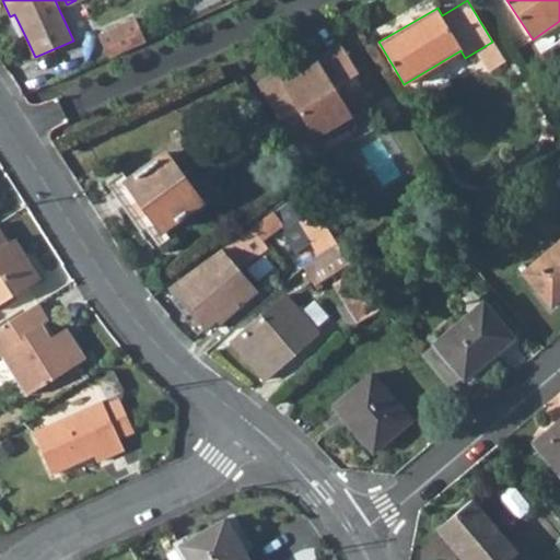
[(10,16),(19,36),(24,34),(14,14),(10,16)]
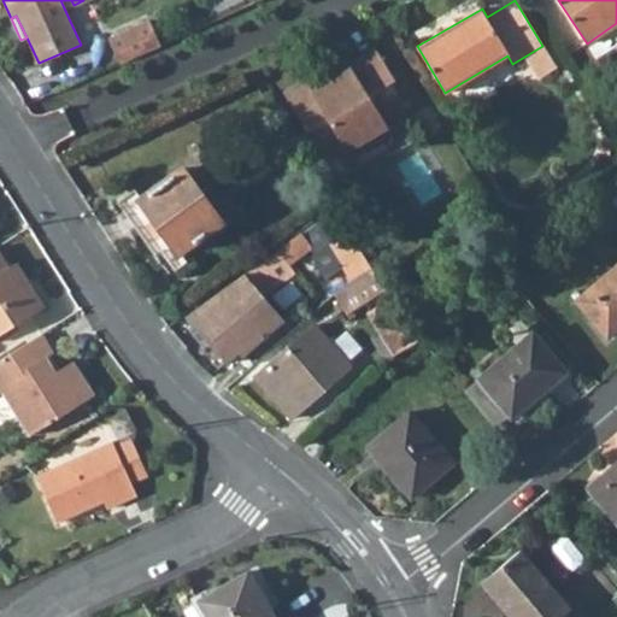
[(109,39),(119,63),(160,45),(150,21),(109,39)]
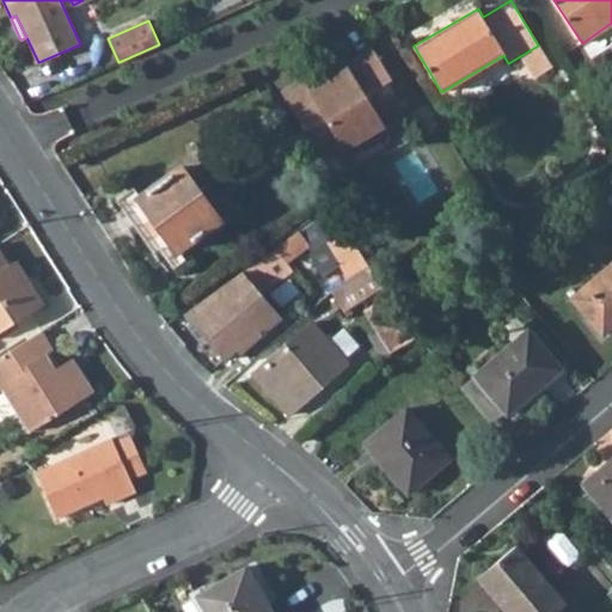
[(520,56),(532,78),(550,67),(538,46),(520,56)]
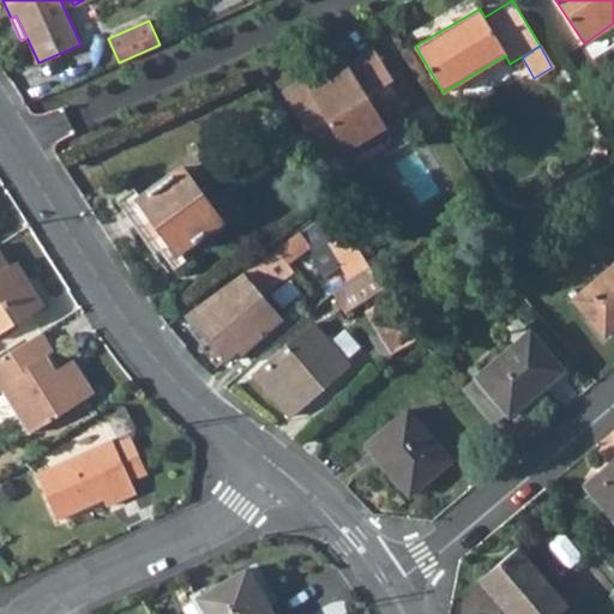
[(283,92),(330,168),(350,155),(347,149),(384,125),(386,127),(407,114),(393,92),(373,104),(367,95),(392,79),(373,48),(347,64),(345,61),(325,74),(329,80),(312,91),(304,79),(283,92)]
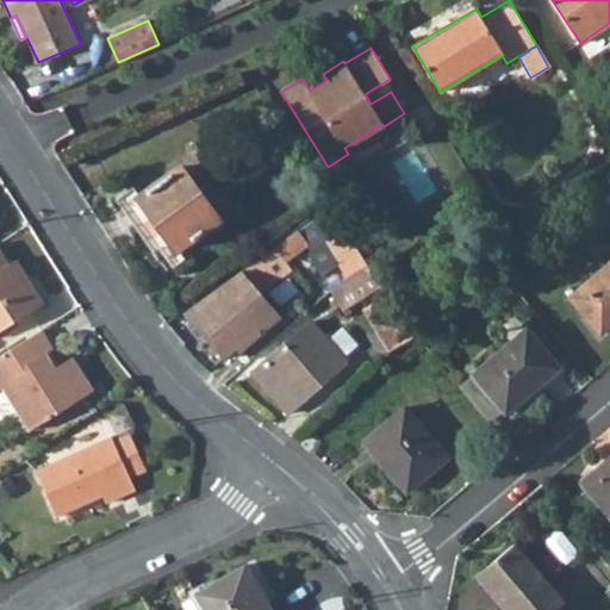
[(116,195),(170,272),(188,259),(180,247),(218,219),(180,167),(142,194),(134,182),(116,195)]
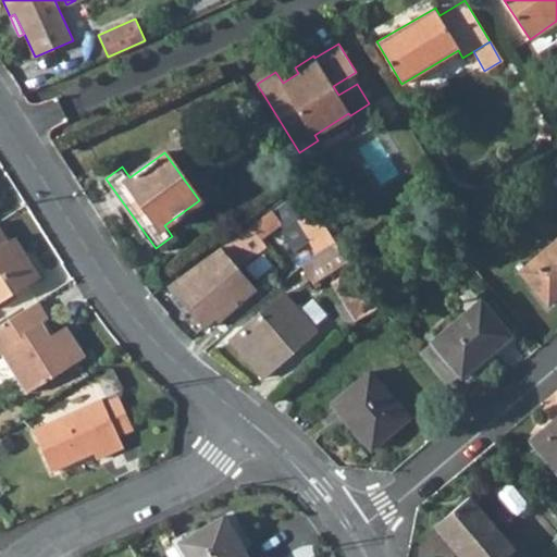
[(250,225),(260,237),(281,223),(285,229),(297,220),(311,240),(319,252),(336,240),(301,187),(250,225)]
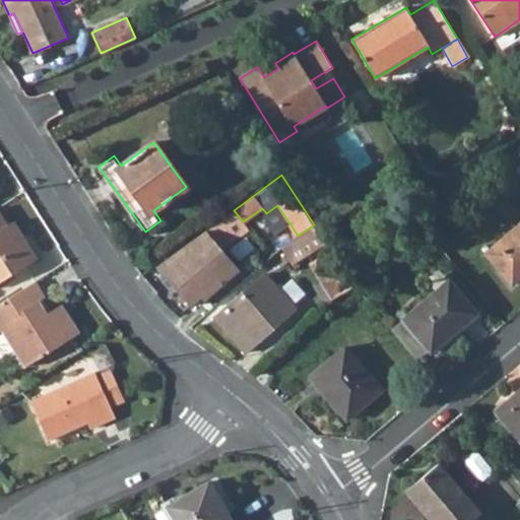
[(290,224),(277,205),(266,213),(262,216),(273,235),(290,224)]
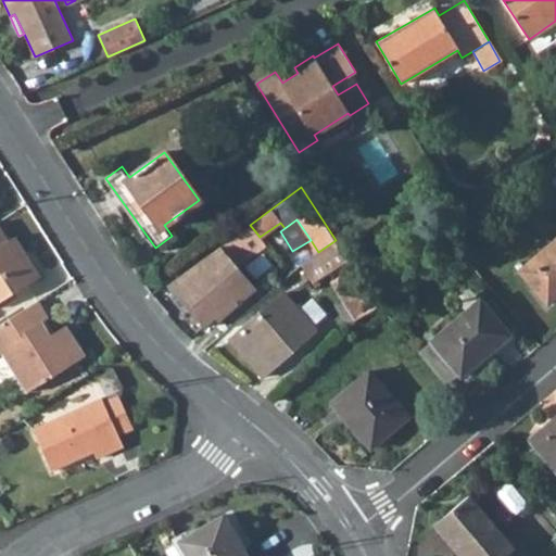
[(219,247),(168,285),(204,326),(215,316),(219,320),(256,287),(239,266),(266,245),(260,237),(250,225),(219,247)]
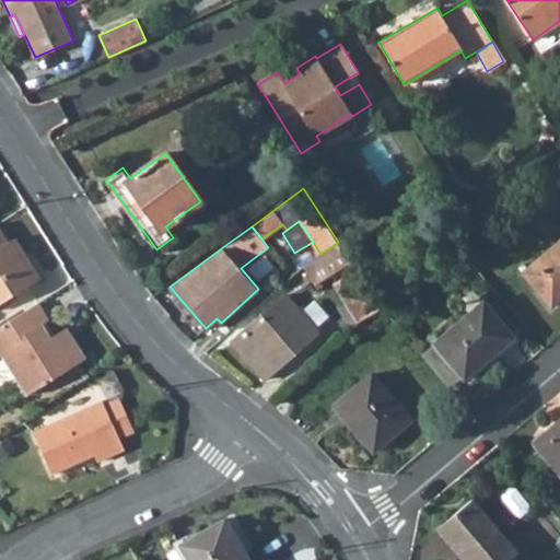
[(0,303),(42,278),(28,258),(20,264),(14,256),(16,255),(9,242),(0,228),(0,303)]
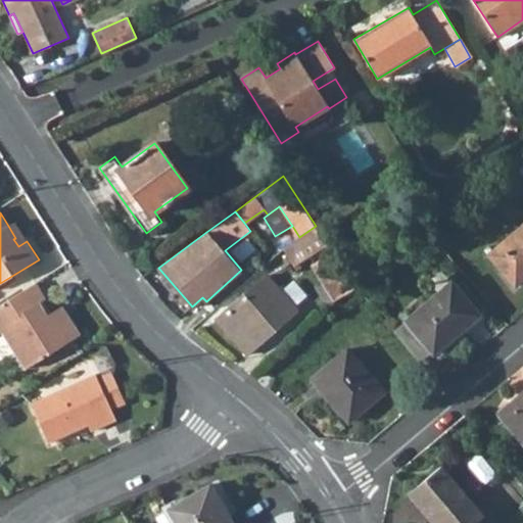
[(27,241),(14,222),(8,226),(15,238),(13,239),(18,246),(27,241)]
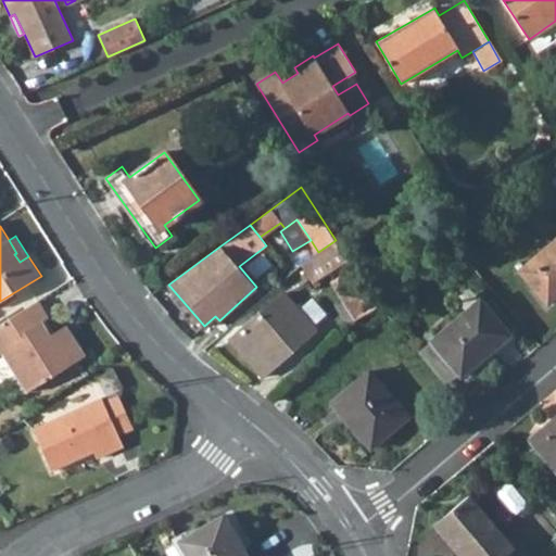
[(555,238),(519,269),(547,303),(555,295),(555,238)]
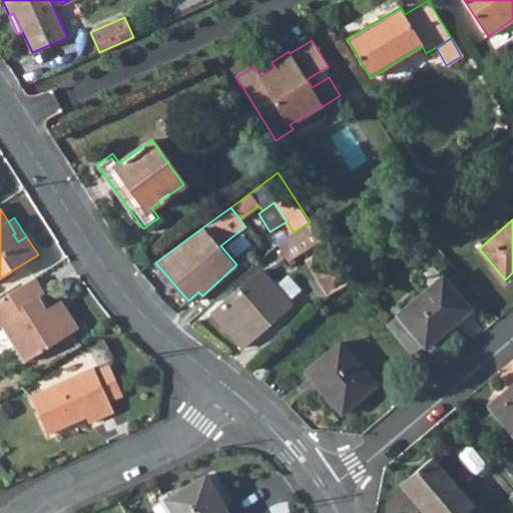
[(284,252),(289,260),(303,251),(321,239),(310,221),(294,232),(278,241),(278,242),(284,252)]
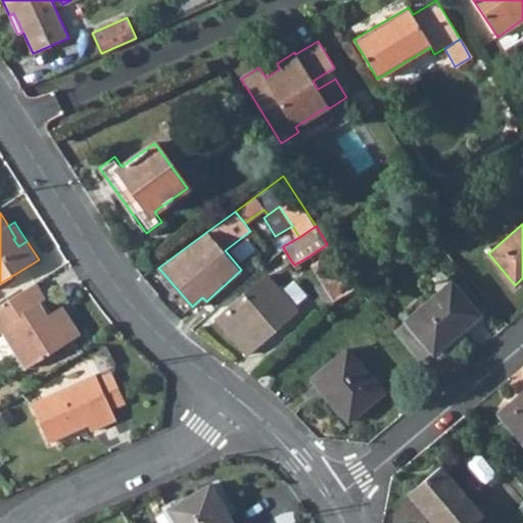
[(308,256),(313,263),(331,251),(327,244),(308,256)]
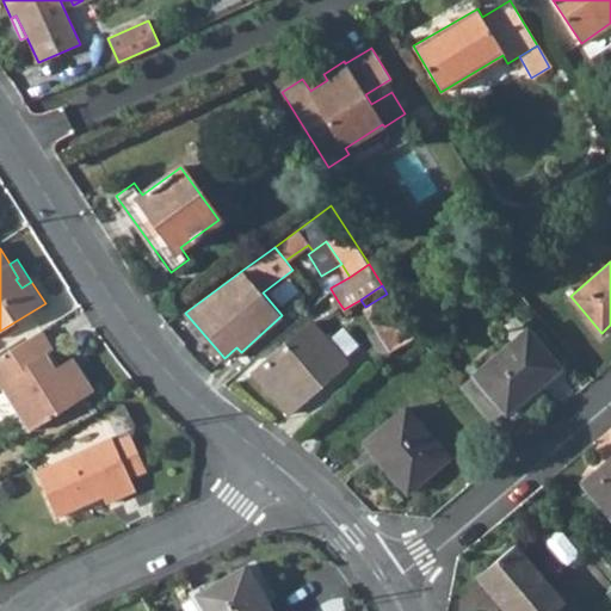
[(331,289),(313,303),(320,314),(327,308),(333,303),(338,301),(331,289)]
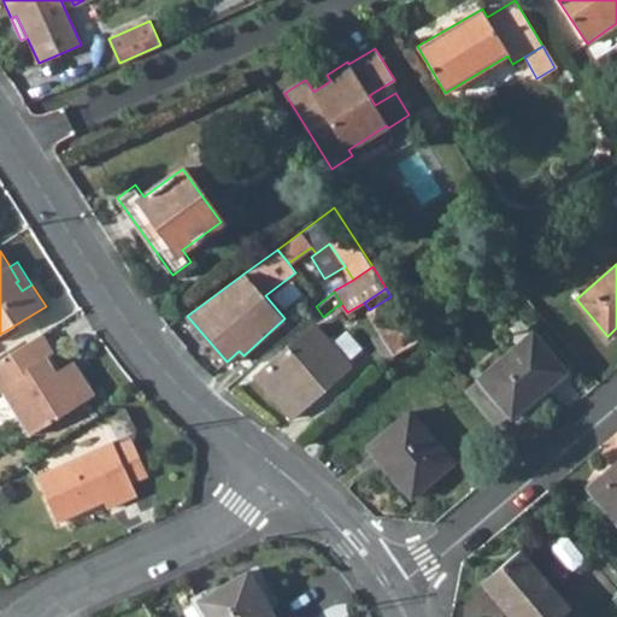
[(374,339),(388,360),(395,353),(418,341),(391,297),(369,310),(383,333),(374,339)]
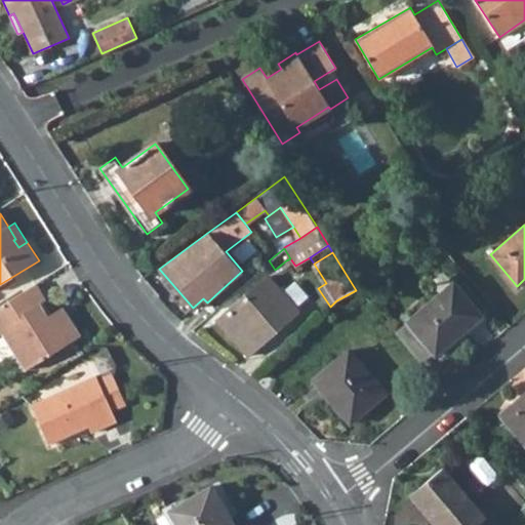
[(341,263),(347,273),(358,266),(352,256),(341,263)]
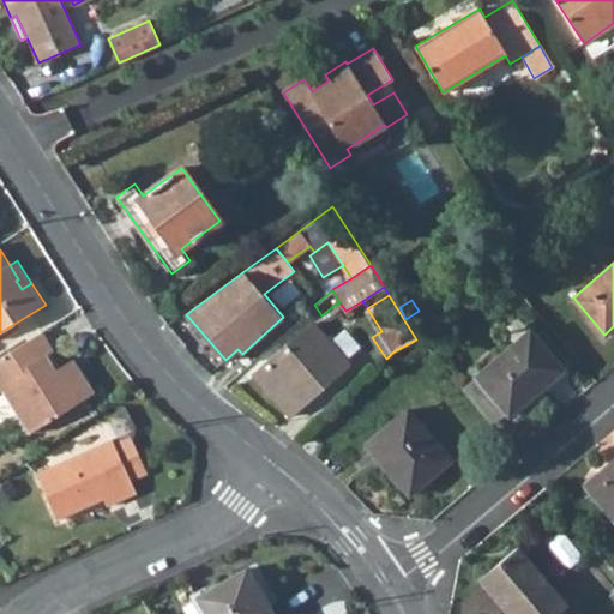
[(405,319),(409,324),(421,317),(419,311),(405,319)]
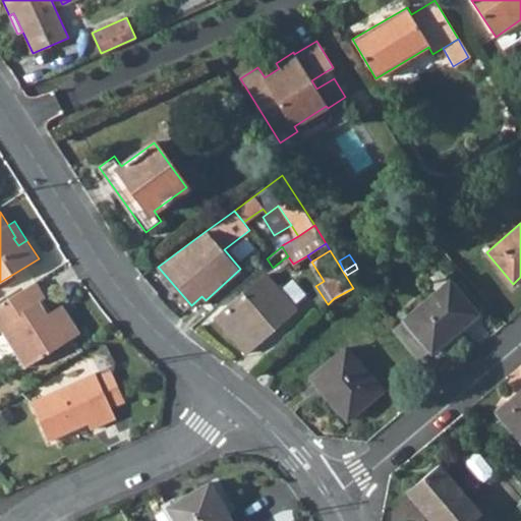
[(216,319),(244,352),(297,307),(294,304),(281,289),(268,274),(216,319)]
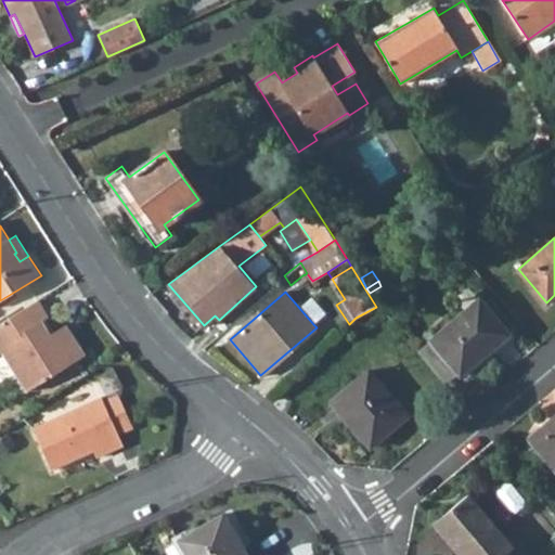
[(311,297),(299,308),(313,324),(325,313),(311,297)]
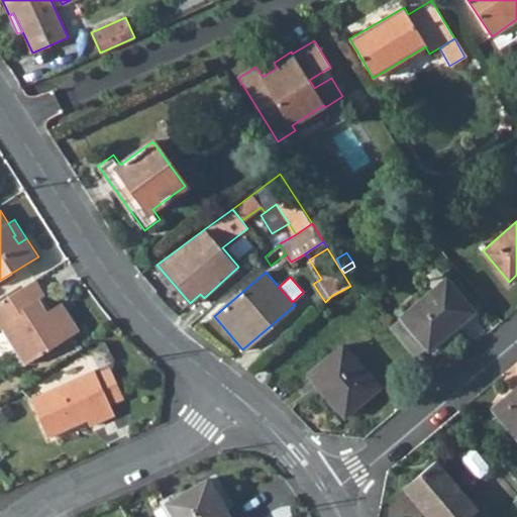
[(426,346),(428,349),(474,310),(446,278),(401,317),(402,318),(426,346)]
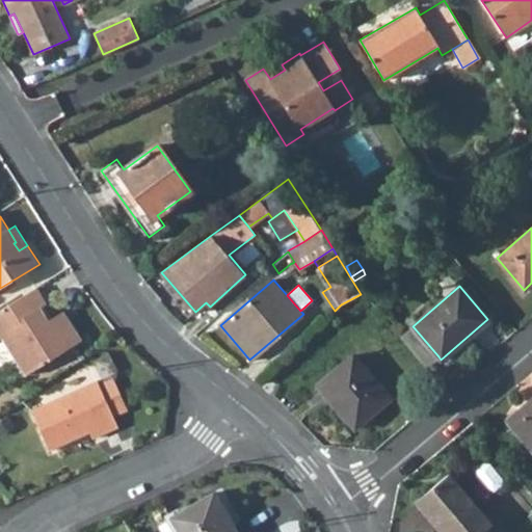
[(0,338),(3,337),(27,375),(82,340),(63,311),(48,320),(41,308),(47,303),(36,287),(0,310),(0,338)]
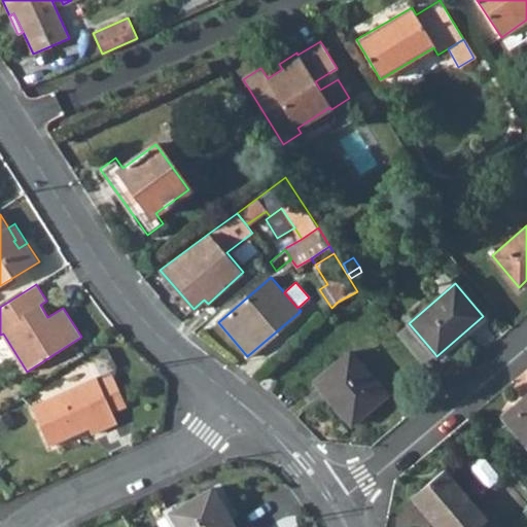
[(398,335),(423,363),(434,353),(410,324),(398,335)]
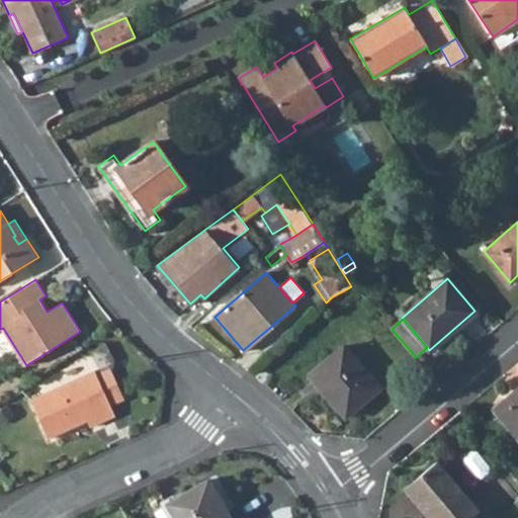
[(344,345),(310,374),(345,417),(379,387),(344,345)]
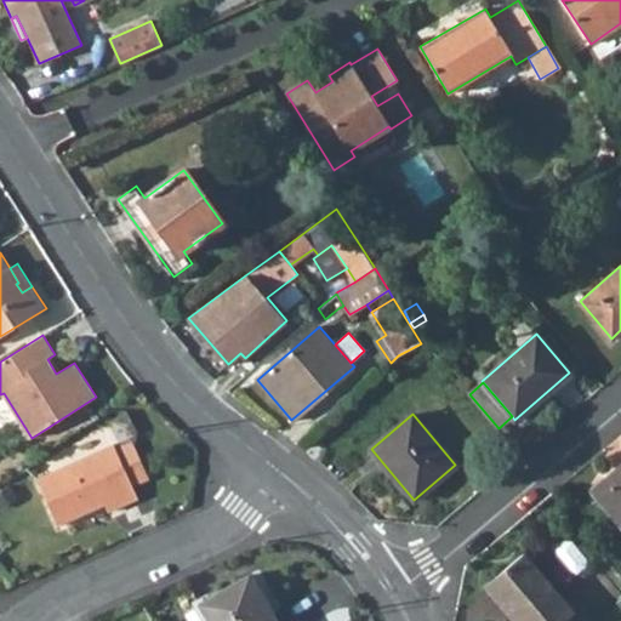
[(36,478),(57,525),(106,503),(114,500),(118,507),(138,497),(132,483),(117,449),(114,443),(36,478)]
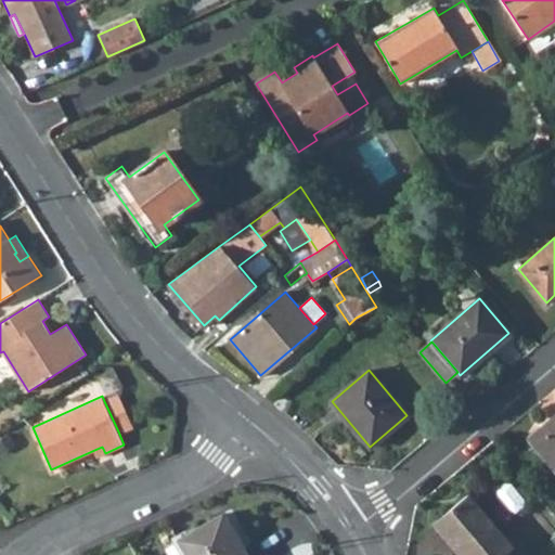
[(104,401),(118,431),(132,425),(119,396),(104,401)]
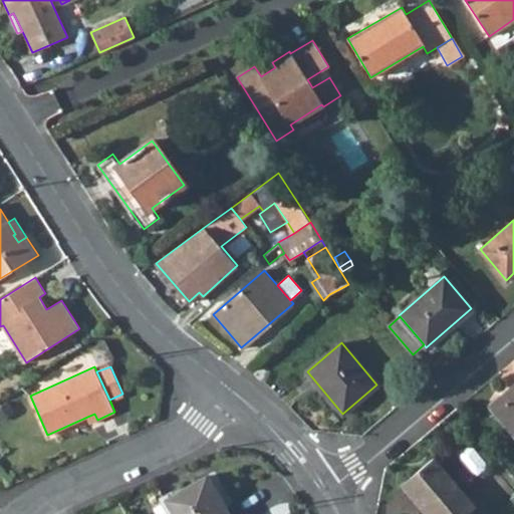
[(513,383),(489,406),(513,435),(513,383)]
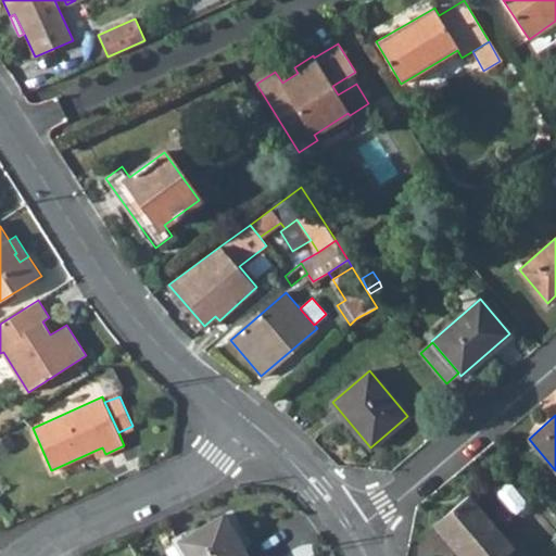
[(95,451),(98,457),(105,454),(102,447),(95,451)]
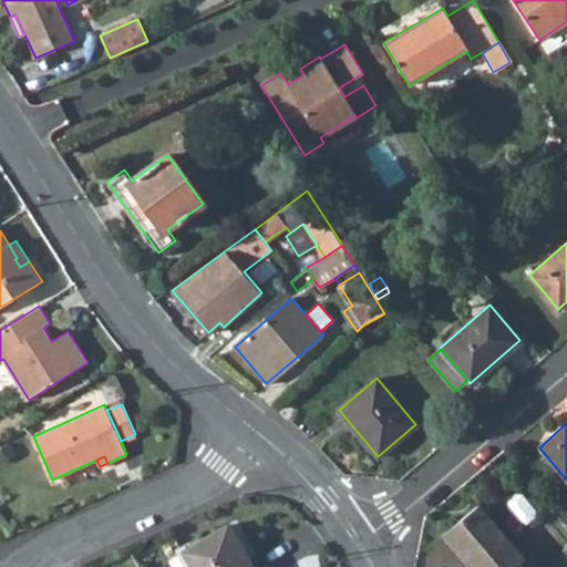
[(516,496),(509,502),(509,507),(522,523),(527,523),(534,517),(534,512),(522,497),(516,496)]
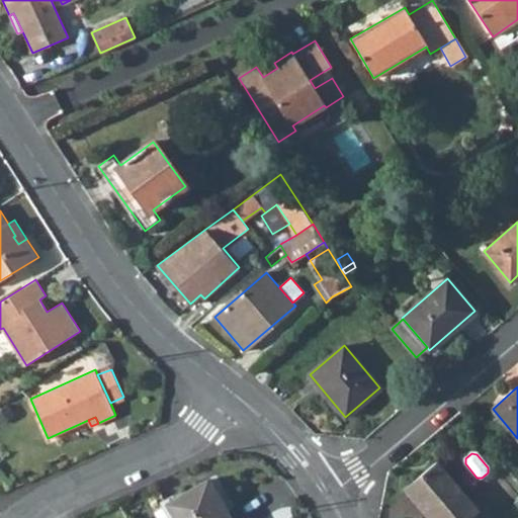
[(436,517),(466,517),(478,510),(437,462),(406,489),(421,506),(426,502),(438,516),(436,517)]
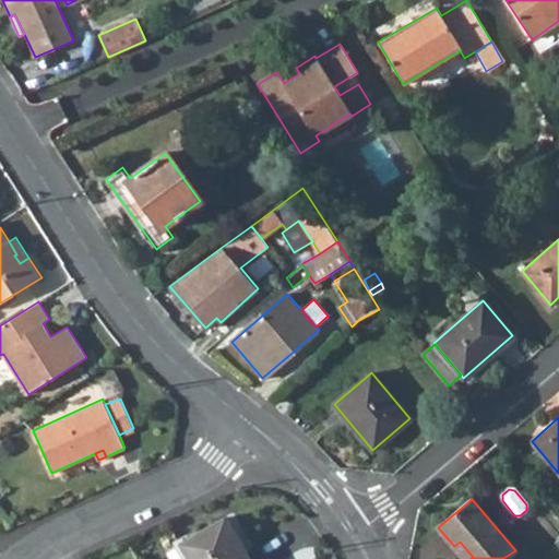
[(224,516),(217,521),(238,556),(245,551),(224,516)]
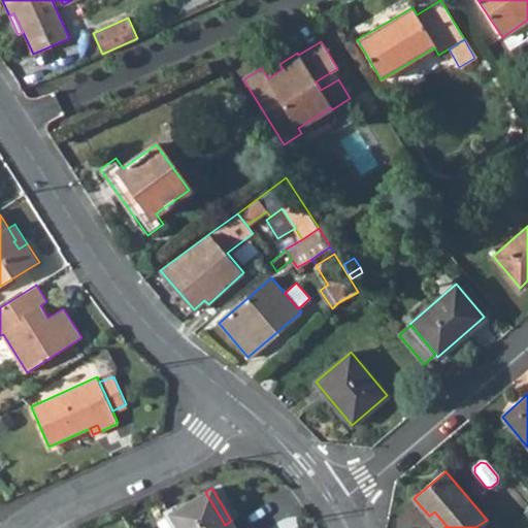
[(205,492),(159,519),(164,527),(235,527),(231,521),(225,525),(205,492)]
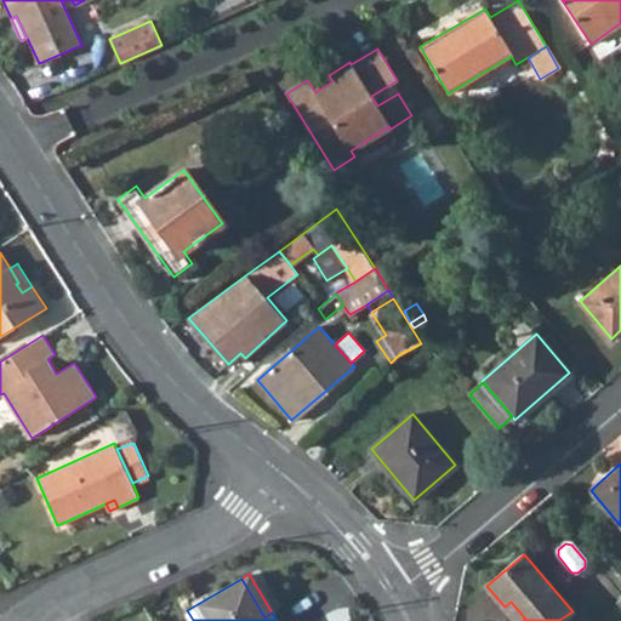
[(505,607),(516,620),(523,620),(525,619),(511,602),(505,607)]
